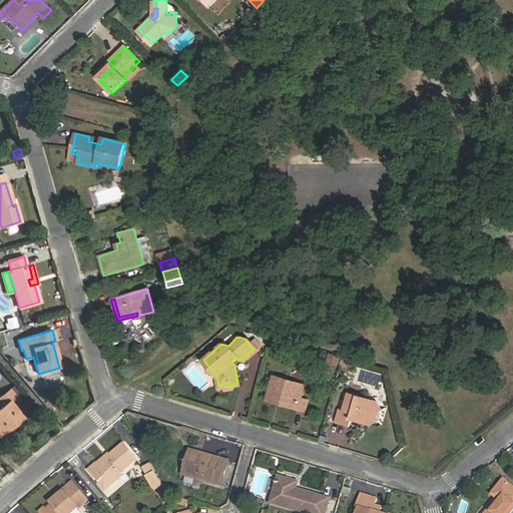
[(247,343),(252,348),(257,344),(251,339),(247,343)]
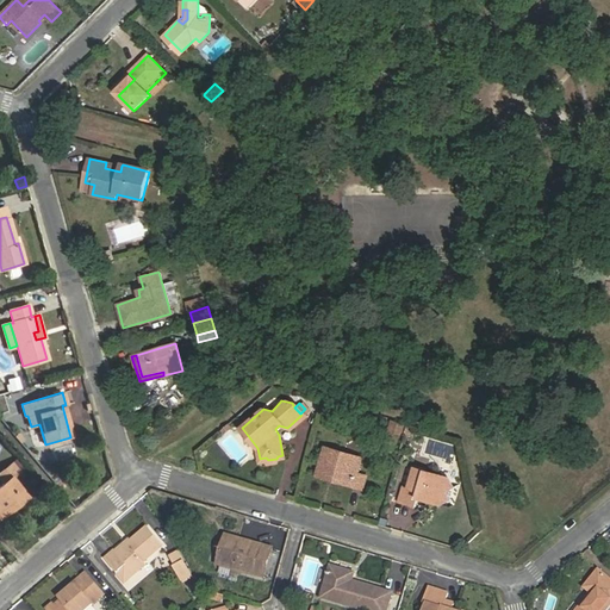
[(62,405),(70,437),(73,437),(64,405),(62,405)]
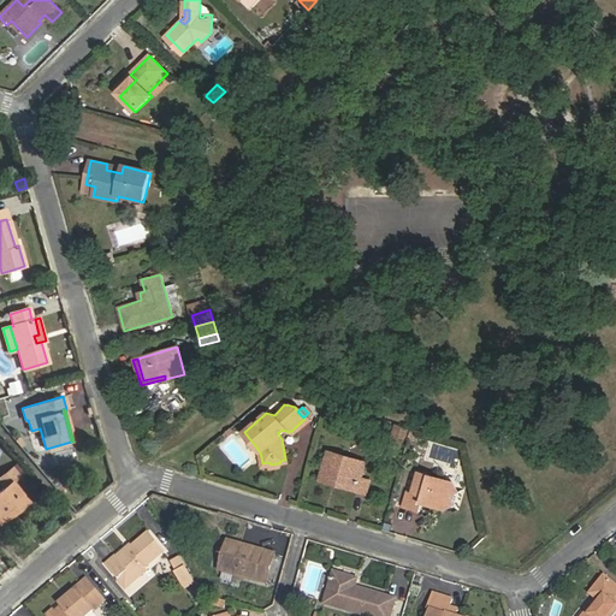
[(320,480),(333,484),(335,480),(359,486),(362,472),(365,462),(329,452),(320,480)]
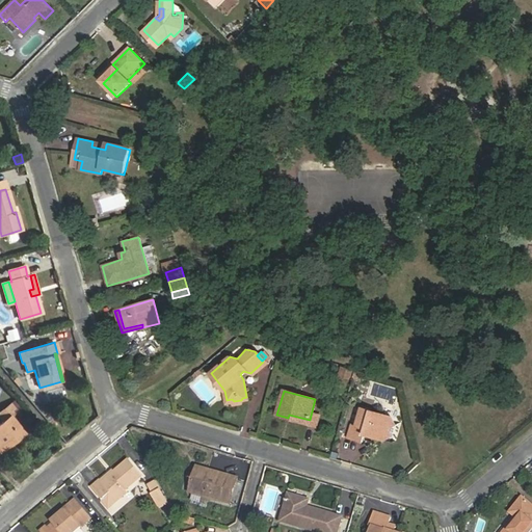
[(0,420),(1,422),(0,423),(0,446),(10,437),(14,441),(23,433),(9,418),(16,413),(9,405),(0,413),(0,420)]
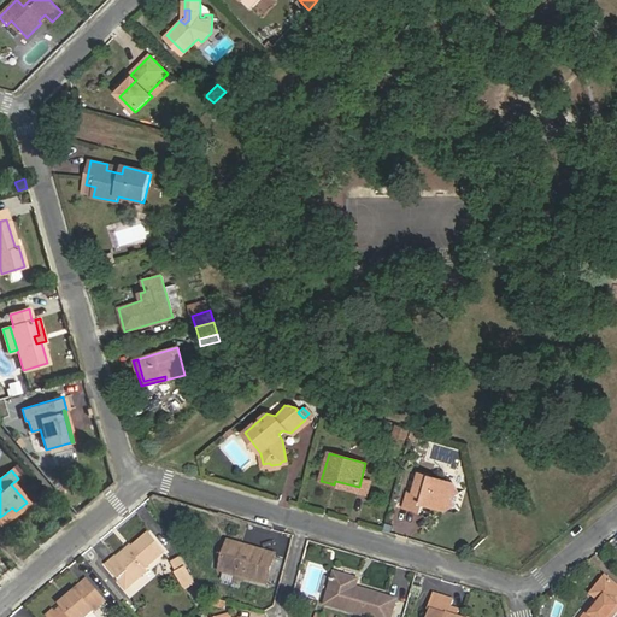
[(363,472),(359,487),(369,489),(372,475),(363,472)]
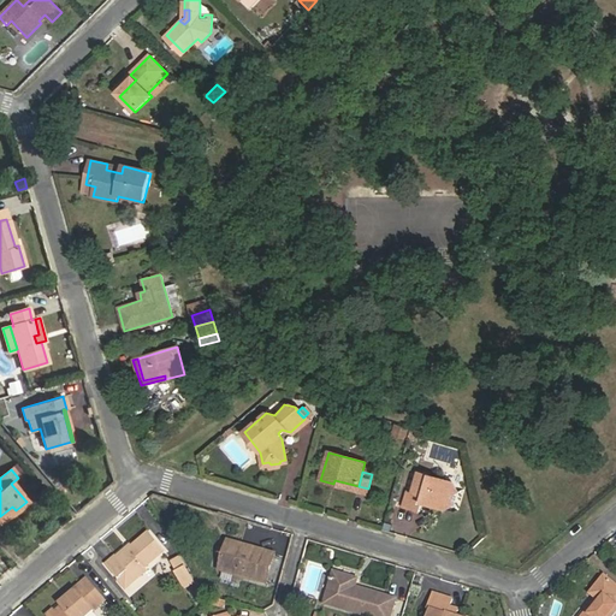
[(451,483),(420,474),(414,492),(408,491),(403,507),(421,513),(421,509),(424,504),(433,507),(444,509),(451,483)]
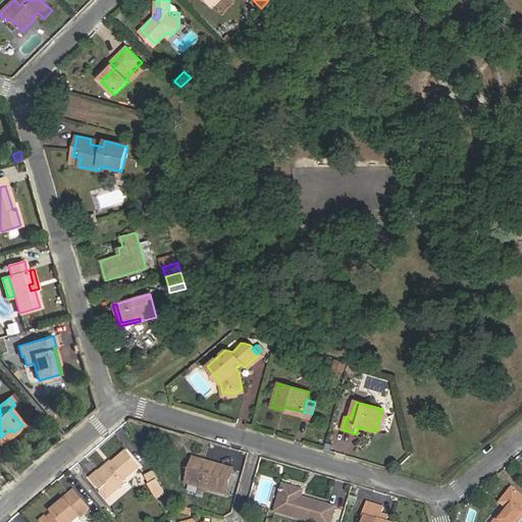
[(283,407),(282,410),(303,416),(304,412),(283,407)]
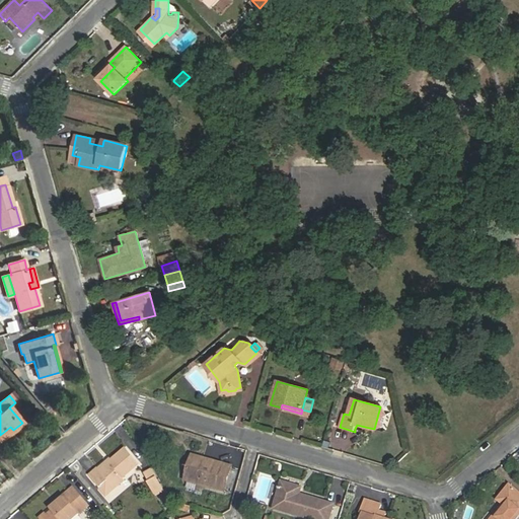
[(380,406),(374,429),(384,425),(381,421),(382,418),(386,416),(380,406)]
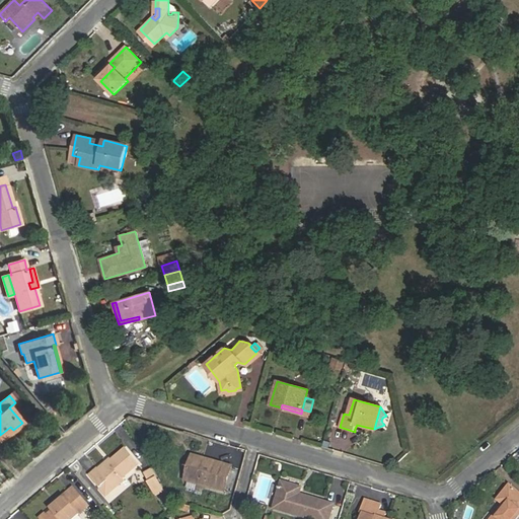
[(0,435),(0,440),(13,430),(10,427),(0,435)]
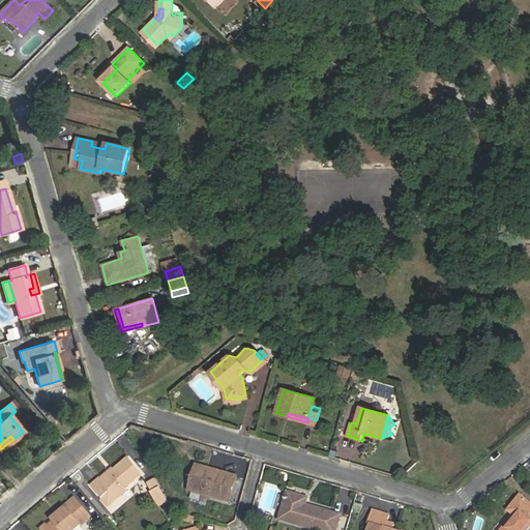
[(92,487),(101,498),(106,496),(112,503),(127,491),(125,489),(142,474),(129,459),(114,471),(102,481),(100,479),(92,487)]
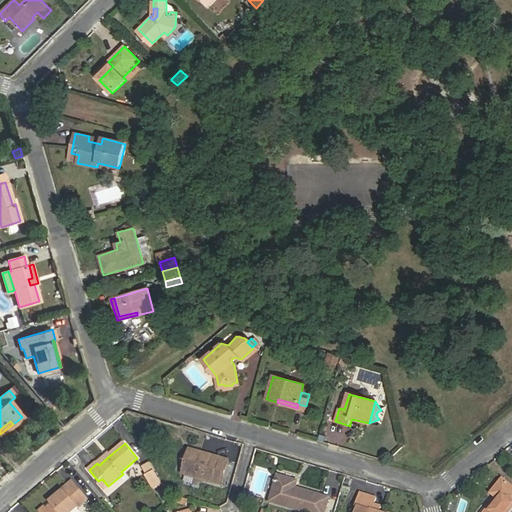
[(229,461),(190,450),(184,474),(222,484),(229,461)]
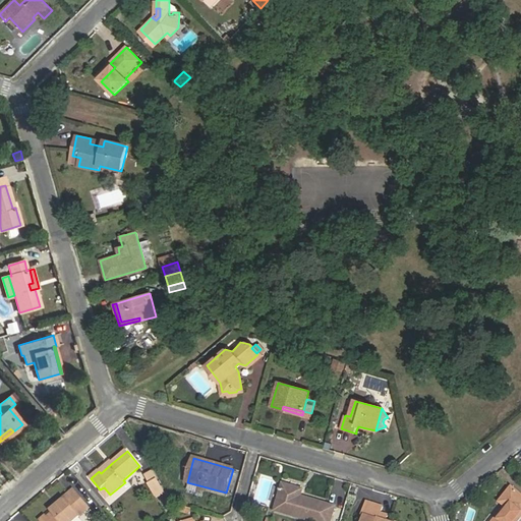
[(101,473),(112,463),(110,461),(99,471),(101,473)]
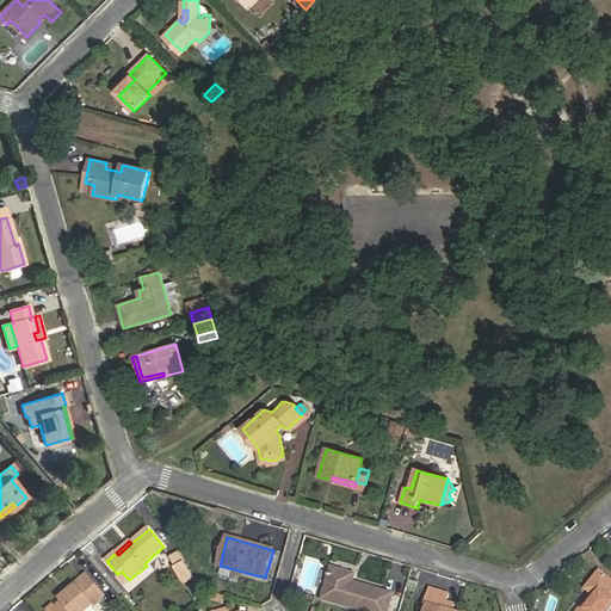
[(171,559),(178,571),(186,566),(179,554),(171,559)]
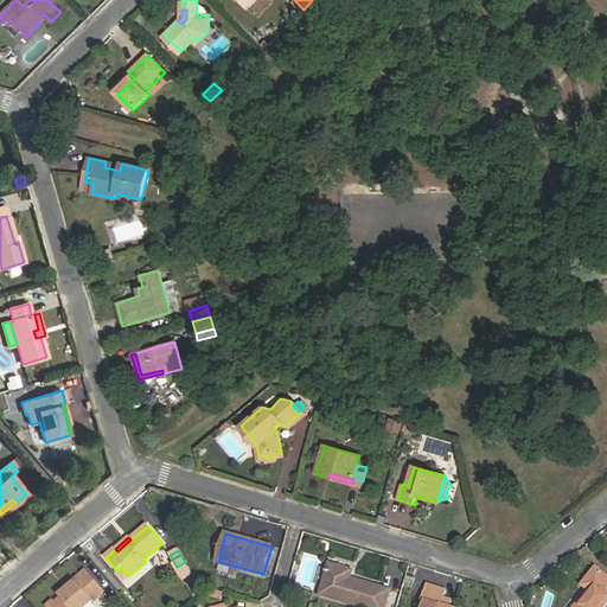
[(180,579),(191,573),(185,562),(177,567),(174,569),(180,579)]
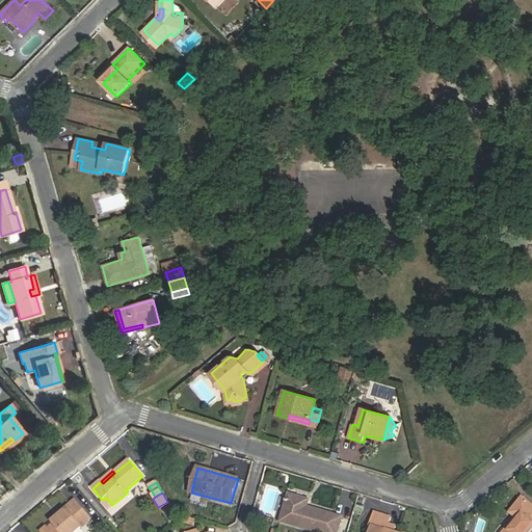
[(310,500),(289,494),(281,521),(319,531),(337,531),(342,517),(308,507),(310,500)]
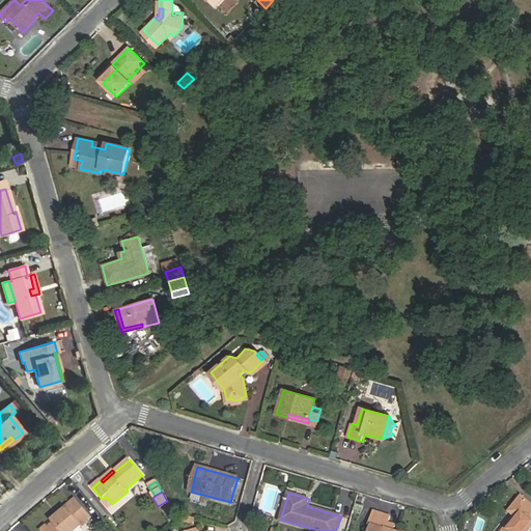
[(106,497),(102,499),(109,507),(112,504),(106,497)]
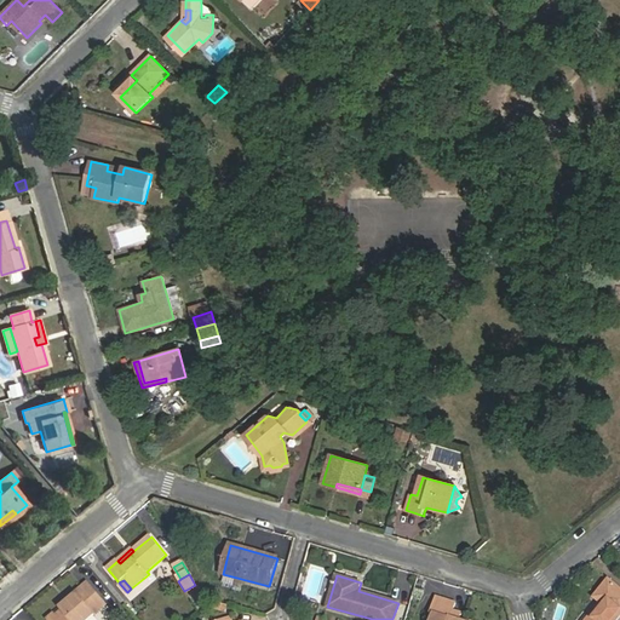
[(616,619),(619,616),(619,589),(610,580),(596,597),(603,603),(587,619),(616,619)]
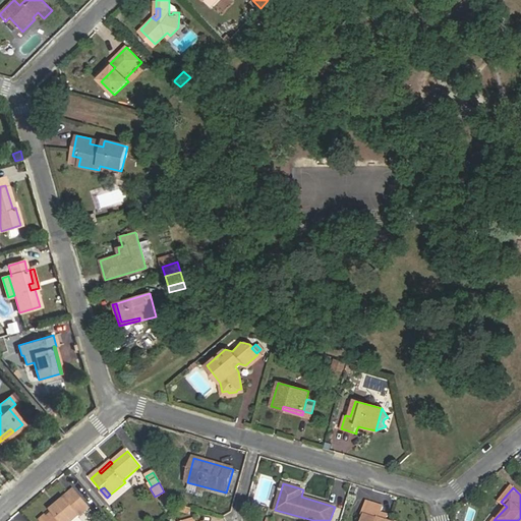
[(73,520),(89,508),(74,491),(52,511),(53,513),(47,518),(45,516),(41,520),(73,520)]
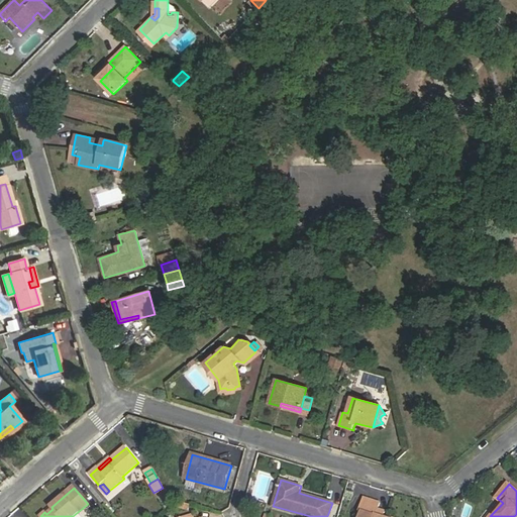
[(379,503),(364,498),(359,512),(362,513),(359,516),(382,516),(384,511),(378,509),(379,503)]
